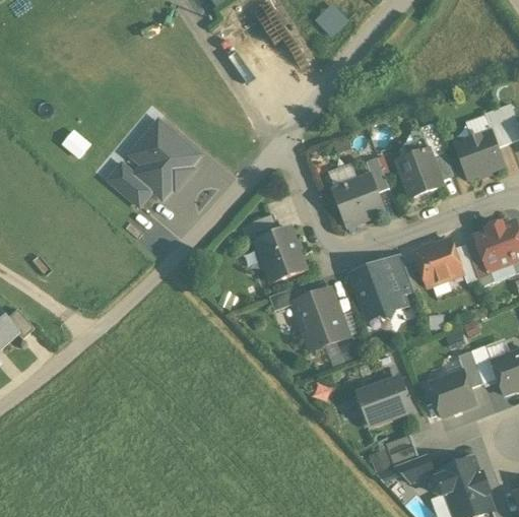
[(335,36),(352,19),(335,2),(318,19),(335,36)]
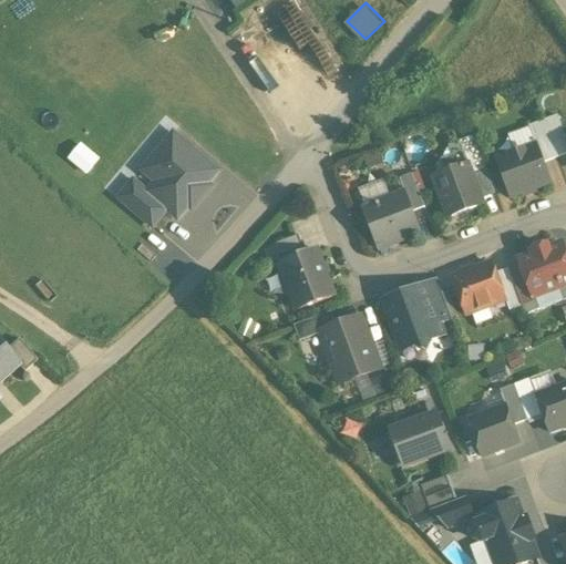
[(565,152),(565,141),(556,115),(542,121),(556,156),(565,152)]
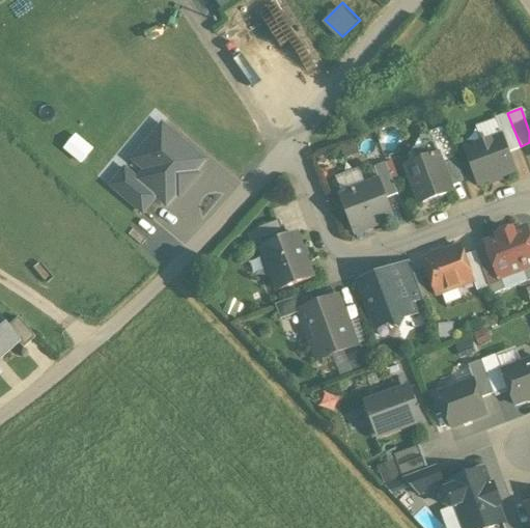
[(507,113),(494,118),(501,136),(506,151),(521,146),(507,113)]
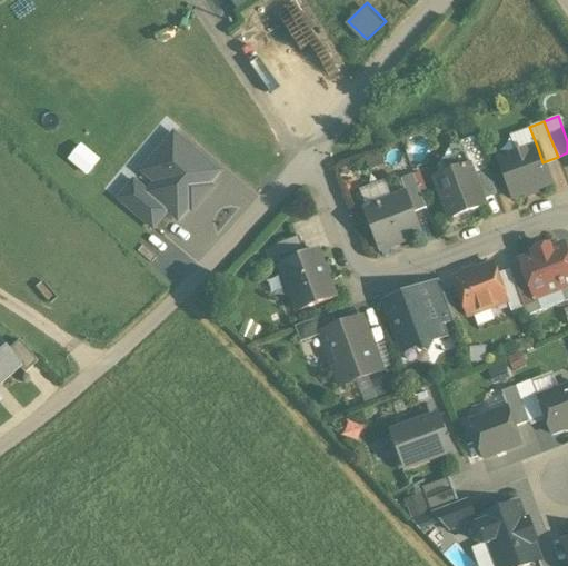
[(217,171),(173,133),(146,166),(159,177),(146,192),(167,210),(177,219),(192,200),(191,198),(199,189),(202,189),(217,171)]
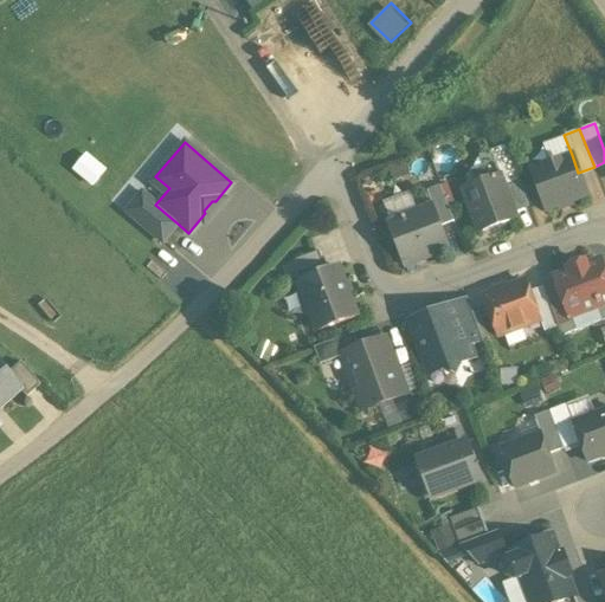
[(105,167),(87,150),(72,167),(92,183),(105,167)]
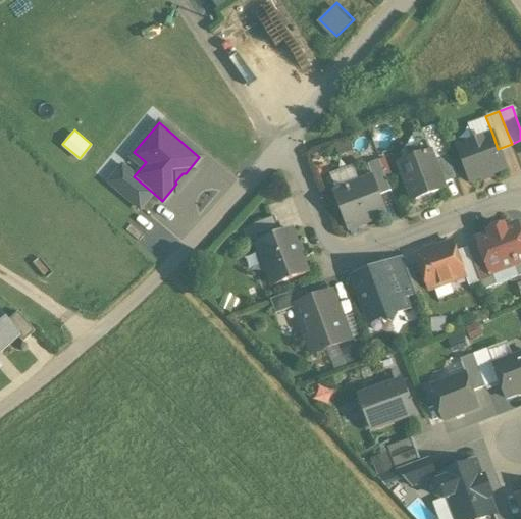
[(437,134),(425,139),(429,151),(433,161),(447,156),(437,134)]
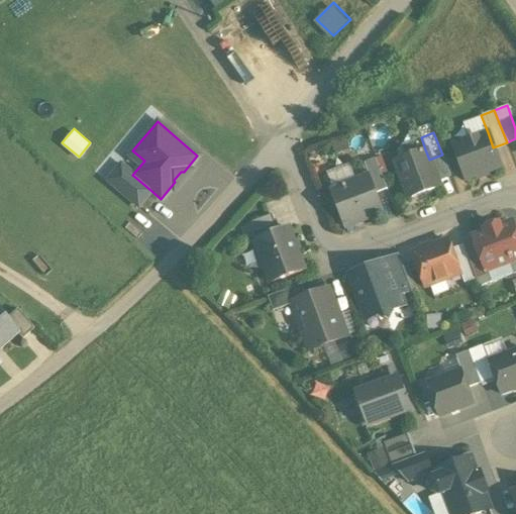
[(488,132),(452,145),(466,179),(500,166),(493,147),(488,132)]
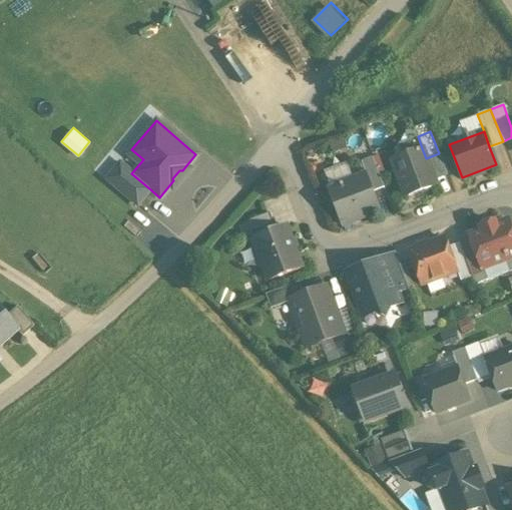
[(337,152),(349,147),(345,135),(333,140),(337,152)]
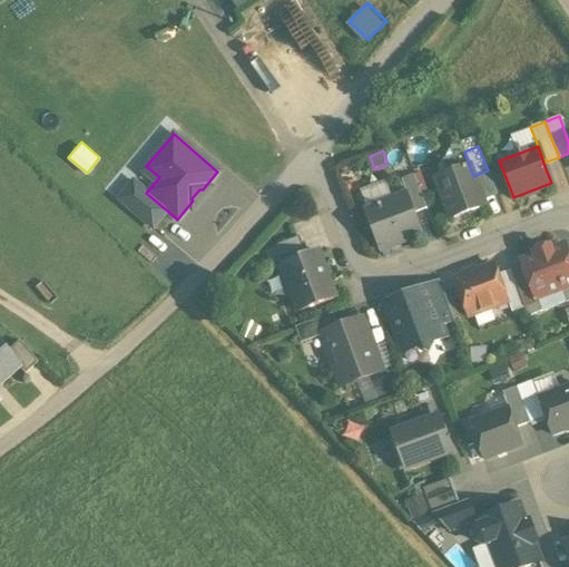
[(473,176),(469,165),(435,177),(451,218),(484,205),(473,176)]
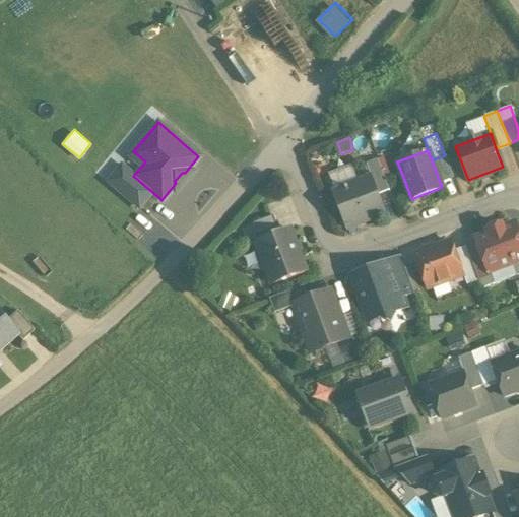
[(377,159),(366,164),(370,177),(377,194),(388,189),(377,159)]
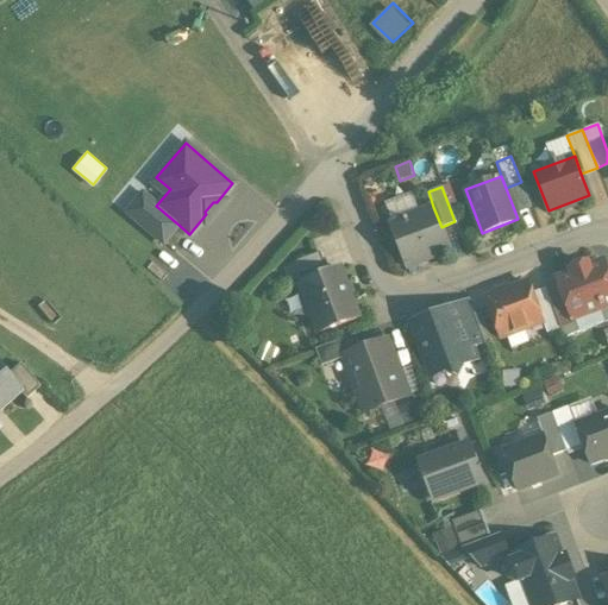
[(142,195),(127,212),(163,241),(179,225),(142,195)]
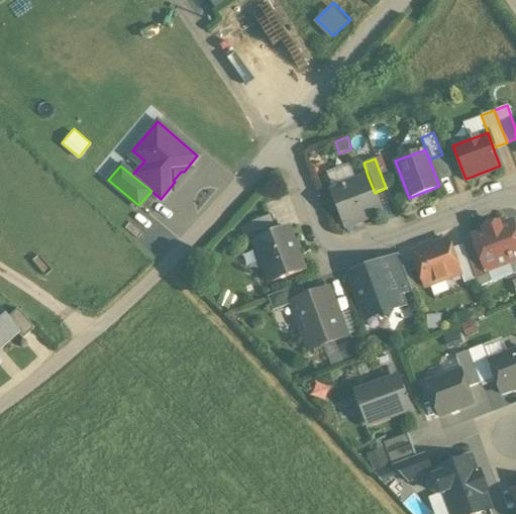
[(375,193),(368,176),(330,190),(344,226),(382,212),(375,193)]
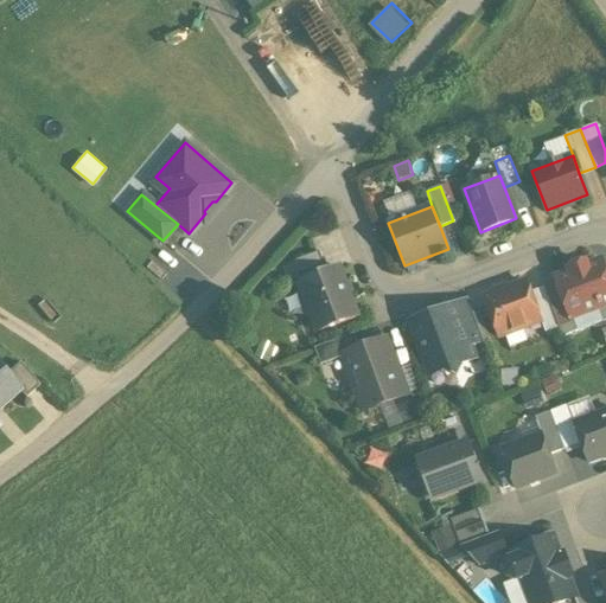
[(318,251),(292,261),(297,274),(323,264),(318,251)]
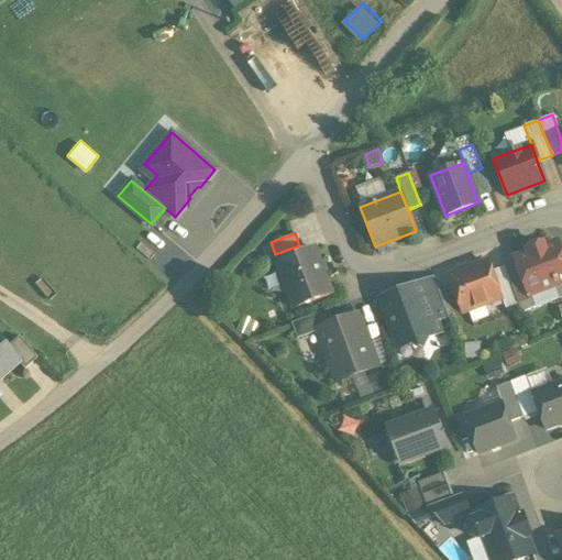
[(561,257),(555,242),(543,246),(542,243),(540,244),(541,248),(530,252),(528,249),(526,250),(528,253),(515,257),(516,262),(529,295),(530,294),(528,291),(540,286),(541,289),(557,284),(555,280),(561,277),(561,257)]
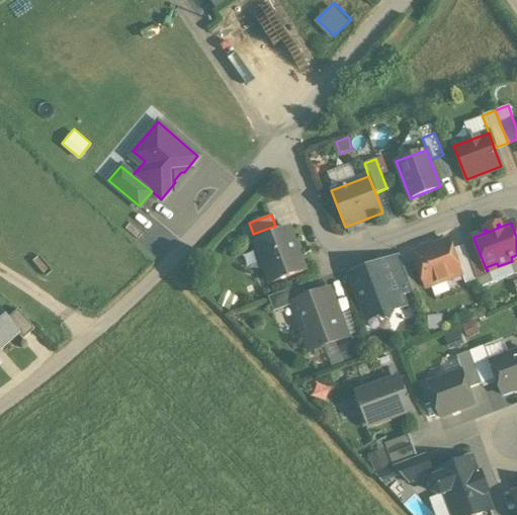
[(304,270),(287,228),(255,240),(260,255),(258,256),(263,268),(265,267),(270,282),(304,270)]
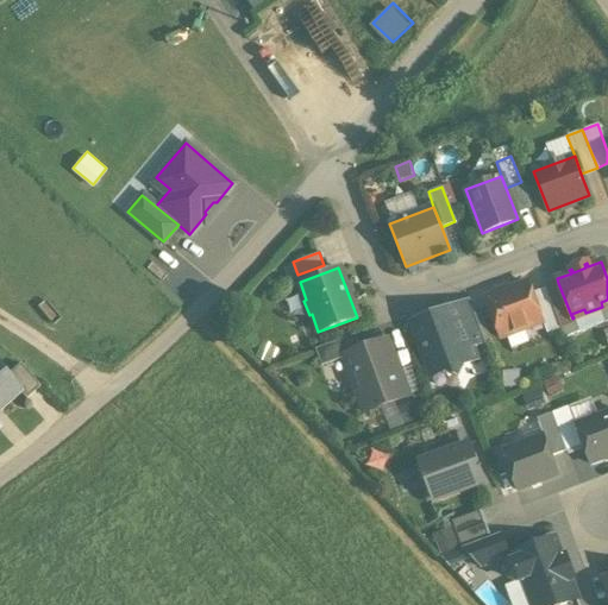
[(527,282),(484,297),(499,338),(541,321),(531,292),(527,282)]
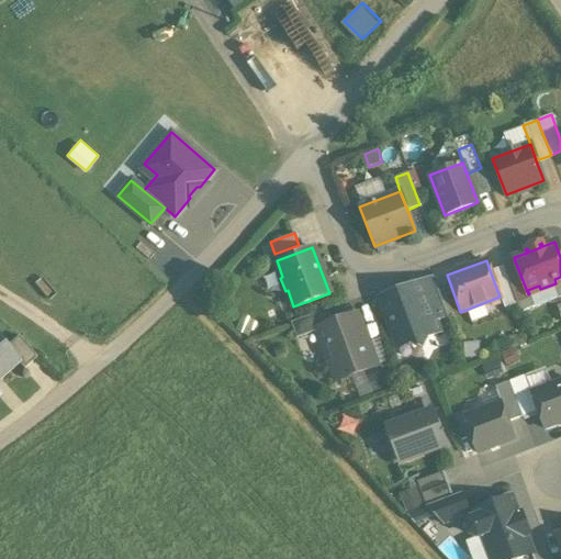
[(515,261),(503,266),(517,303),(530,298),(529,293),(528,294),(515,261)]
